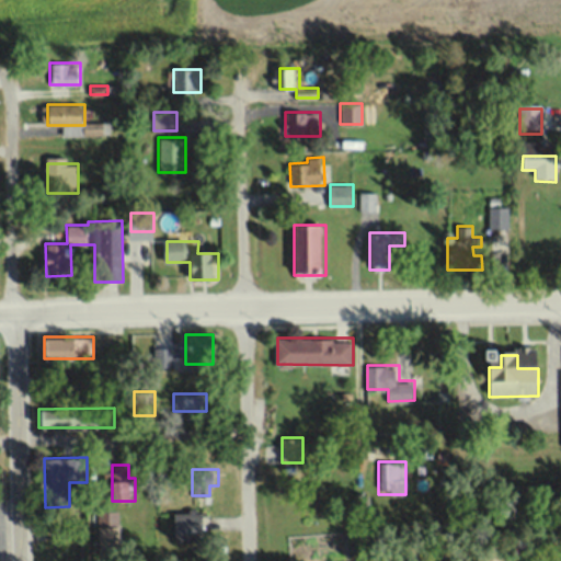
[(204,512),(176,512),(176,541),(204,541),(204,512)]
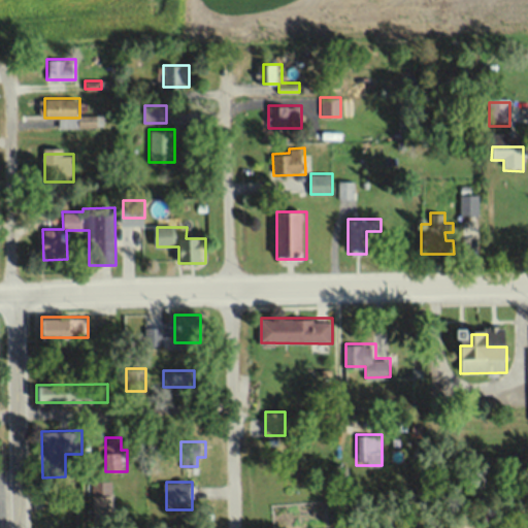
[(114,494),(92,494),(92,523),(114,523),(114,494)]
